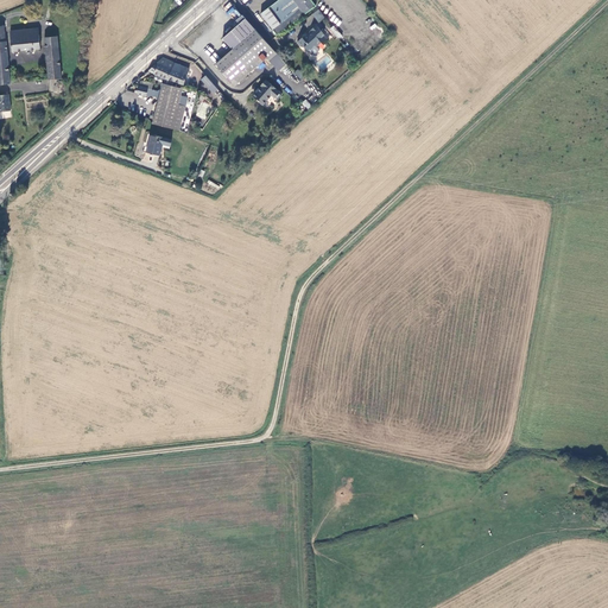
[(279,35),(318,5),(314,0),(279,0),(263,13),(279,35)]
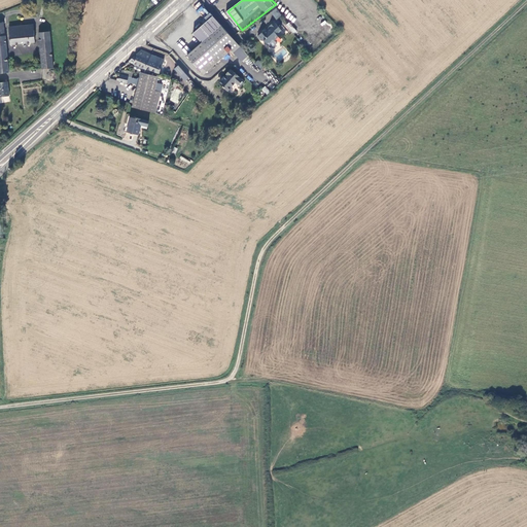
[(278,7),(273,11),(278,19),(284,14),(278,7)]
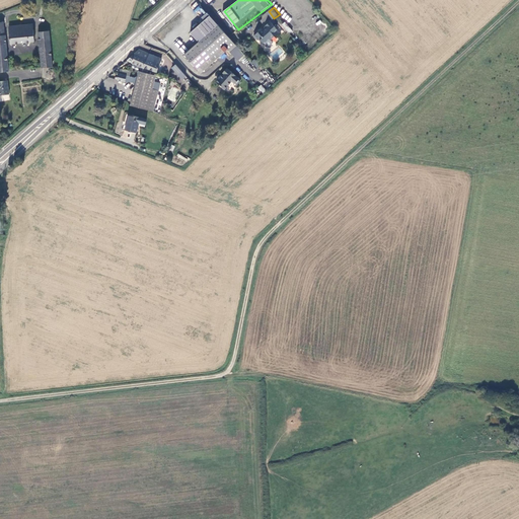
[(238,61),(245,55),(209,12),(203,17),(206,20),(192,32),(200,43),(186,55),(202,73),(228,50),(238,61)]
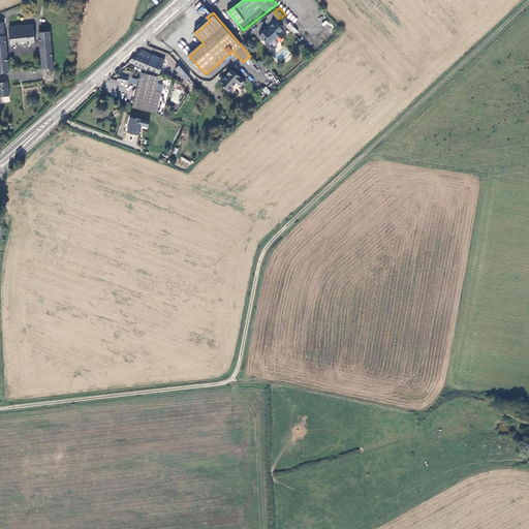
[(270,43),(273,47),(277,47),(277,44),(279,42),(279,40),(278,39),(281,36),(282,37),(285,33),(282,30),(283,29),(276,22),(272,26),(269,29),(269,31),(266,33),(265,32),(259,36),(263,40),(266,40),(270,44),(270,43)]
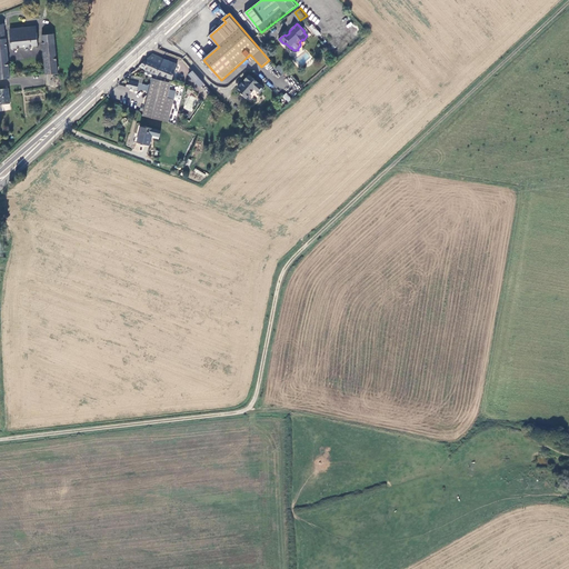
[(35,28),(10,30),(11,47),(37,46),(35,28)]
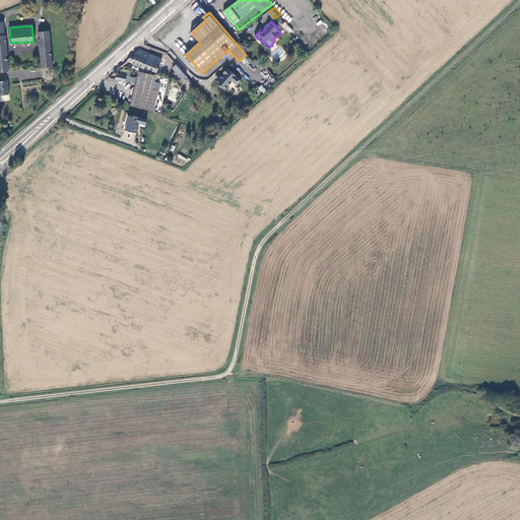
[(41,68),(52,67),(48,33),(38,33),(41,68)]
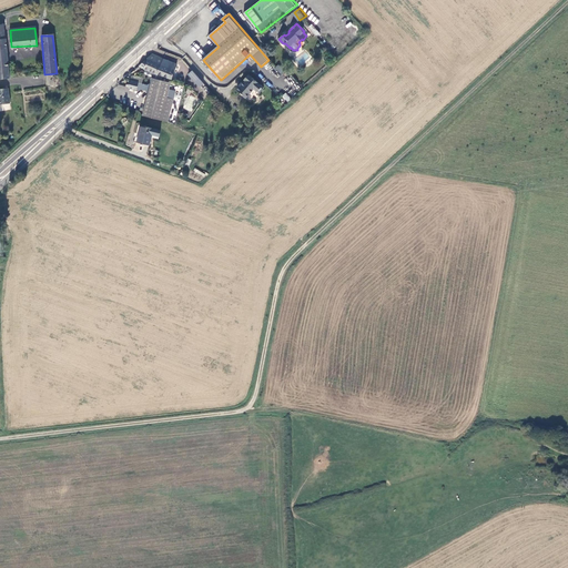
[(195,52),(200,48),(195,43),(191,48),(195,52)]
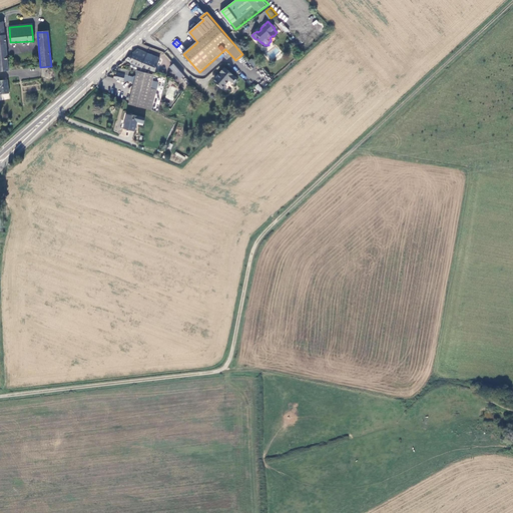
[(176,48),(180,52),(185,48),(181,44),(176,48)]
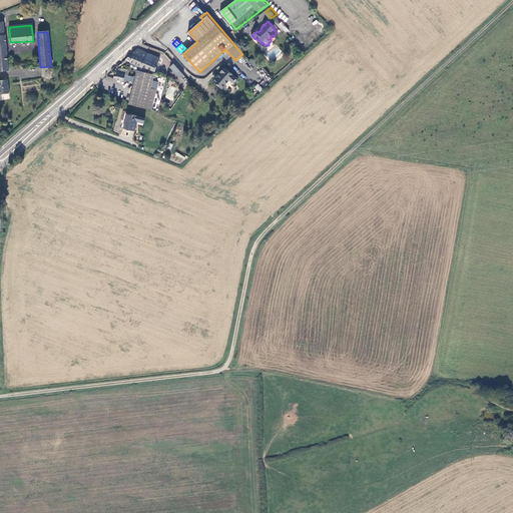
[(148,54),(137,49),(135,51),(133,55),(131,55),(125,60),(141,68),(142,66),(148,54)]
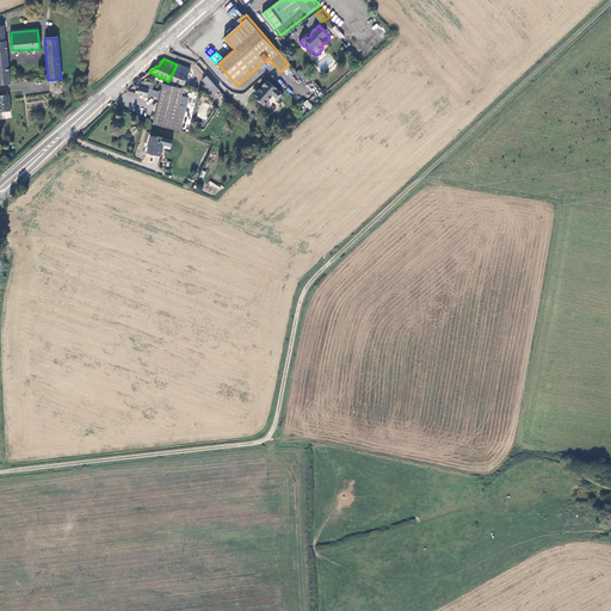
[(190,71),(177,65),(170,79),(184,86),(190,71)]
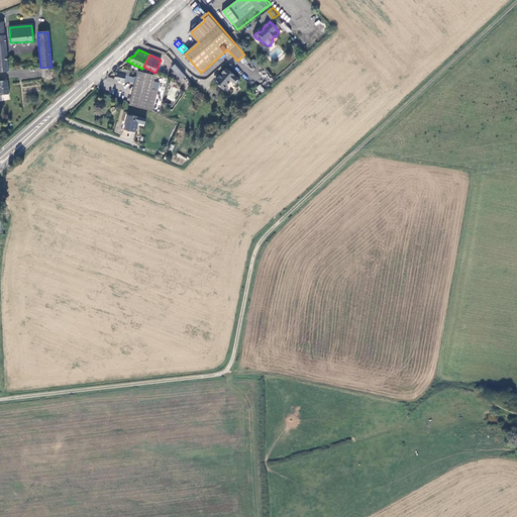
[(261,72),(266,68),(262,64),(256,69),(261,72)]
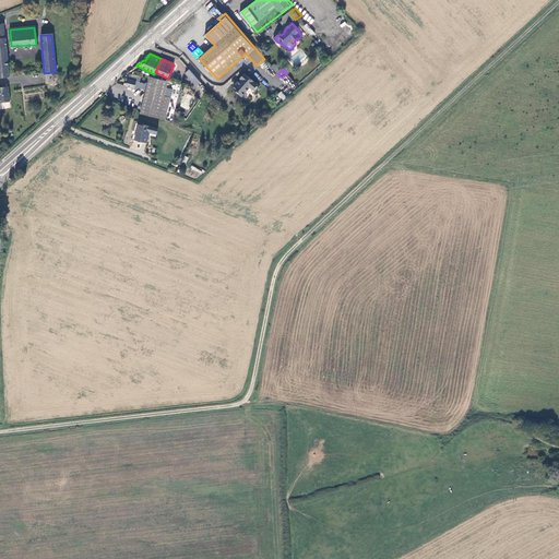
[(201,83),(190,71),(186,74),(197,87),(201,83)]
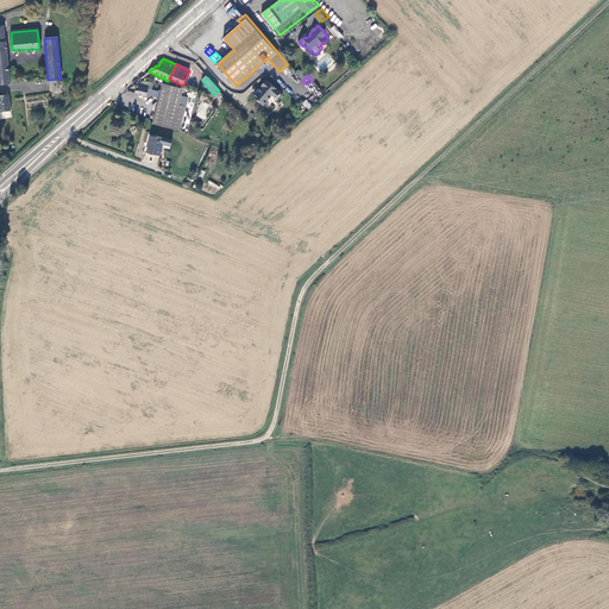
[(264,87),(256,98),(265,105),(274,95),(277,99),(282,92),(268,81),(263,87),(264,87)]
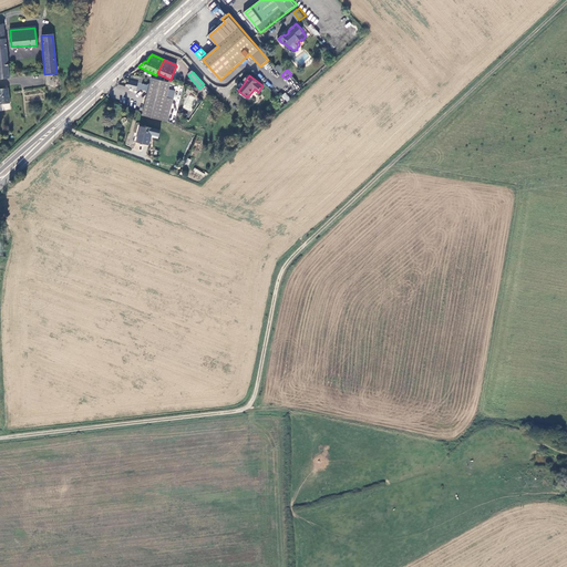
[(141,90),(144,80),(131,78),(127,89),(140,91),(140,90),(141,90)]
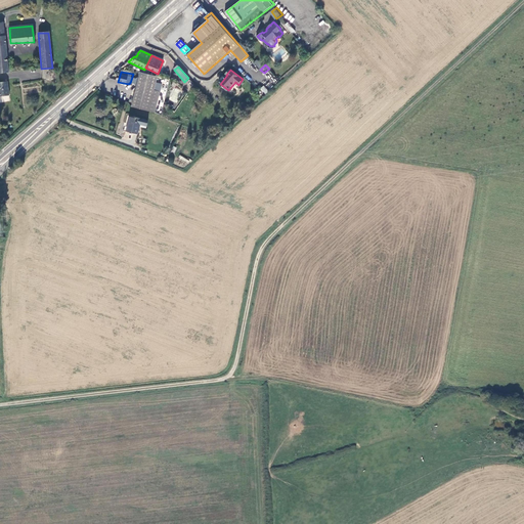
[(136,86),(131,106),(131,107),(147,112),(153,92),(156,82),(149,80),(151,76),(144,74),(142,78),(138,77),(139,74),(133,74),(130,83),(134,84),(135,86),(136,86)]
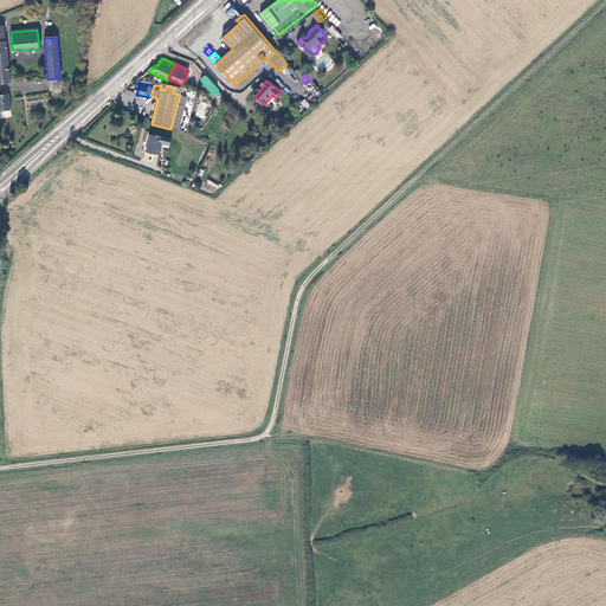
[(0,111),(10,111),(8,98),(8,95),(0,95),(0,111)]
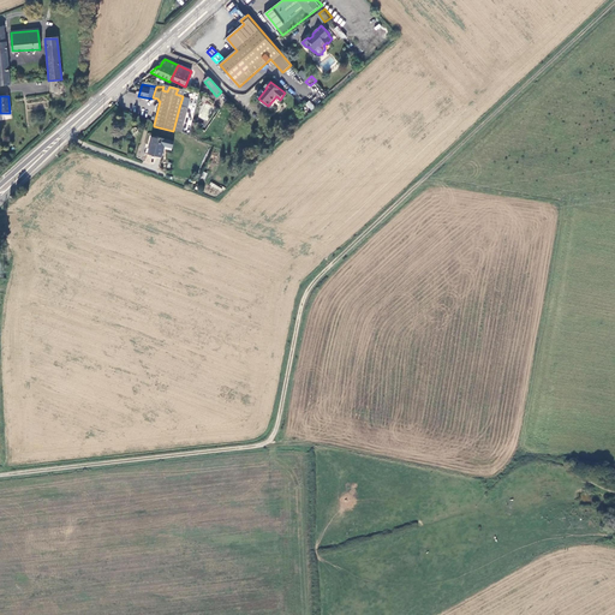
[(312,111),(316,106),(309,101),(305,105),(312,111)]
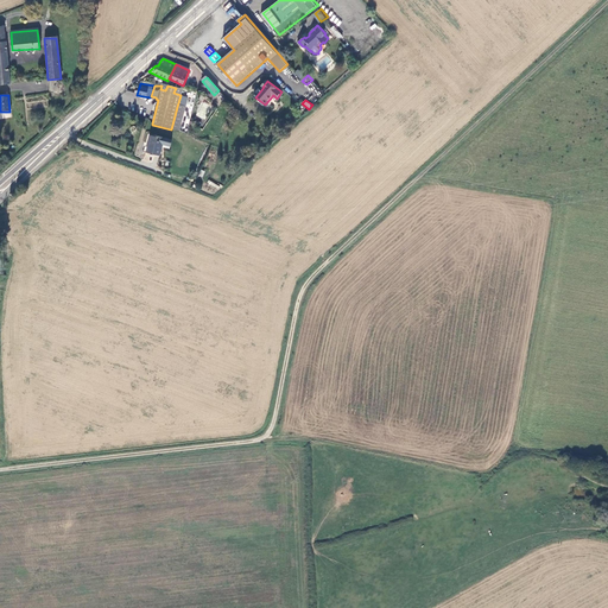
[(184,108),(177,107),(171,130),(178,131),(184,108)]
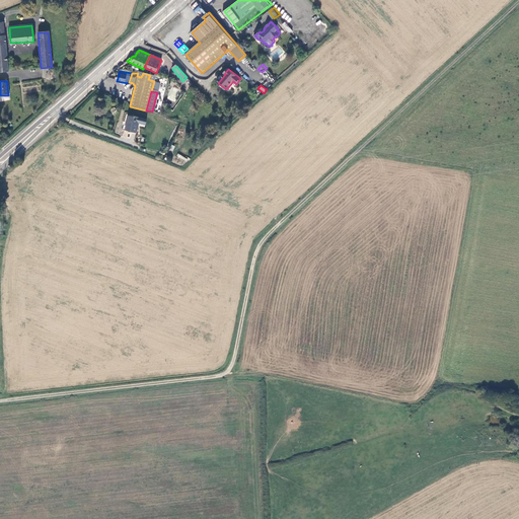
[(145,119),(128,116),(126,130),(137,133),(139,123),(144,124),(145,119)]
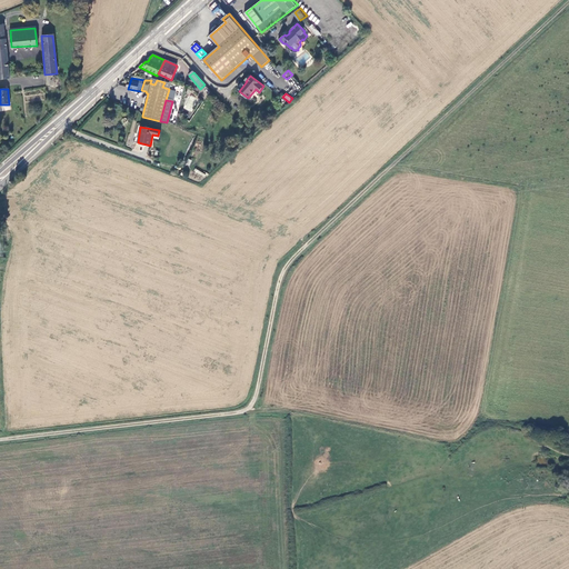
[(189,155),(186,166),(206,173),(208,167),(198,161),(198,158),(189,155)]
